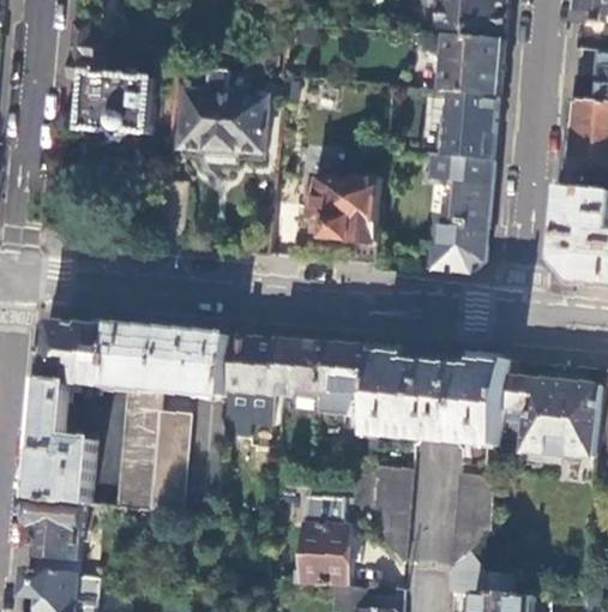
[(427,0),(427,6),(437,7),(435,27),(503,33),(504,11),(505,0),(427,0)]
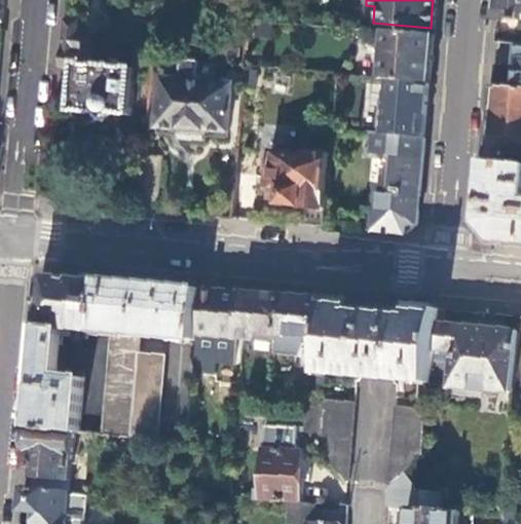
[(519,12),(520,12),(520,0),(494,0),(494,1),(493,16),(518,19),(519,12)]
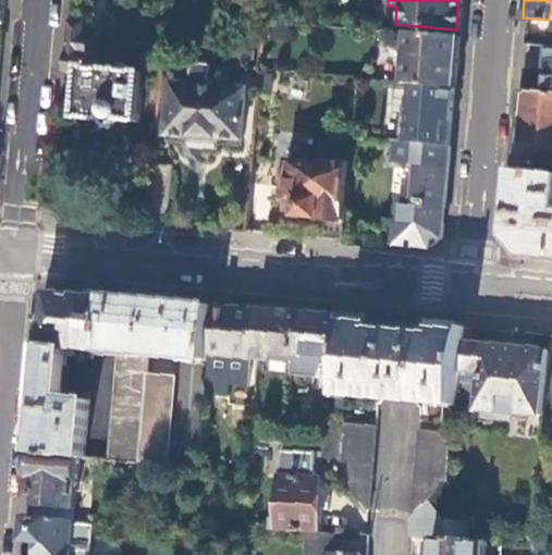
[(455,35),(402,31),(399,81),(451,86),(452,73),(455,35)]
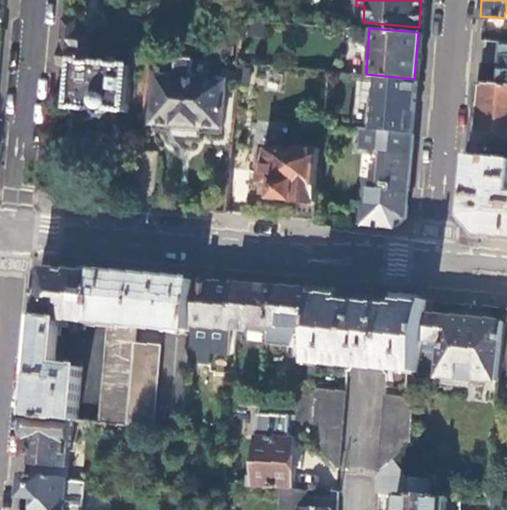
[(86,50),(88,33),(57,31),(55,47),(86,50)]
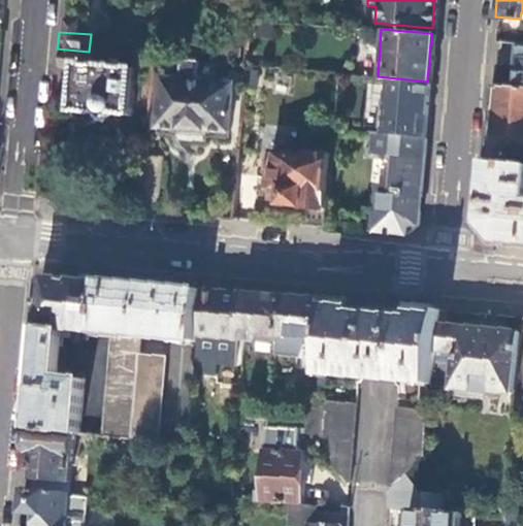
[(522,40),(519,40),(518,63),(512,63),(510,87),(522,88),(522,40)]
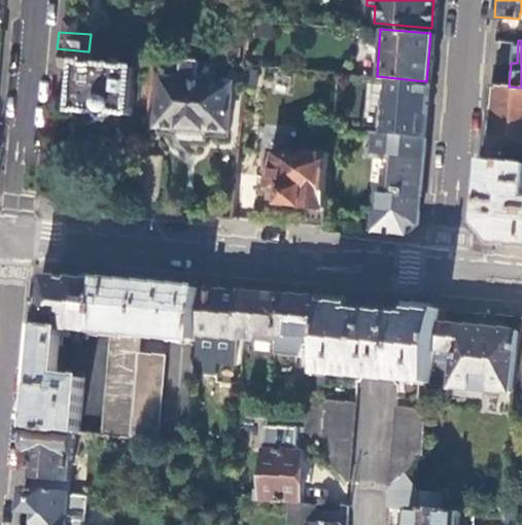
[(133,55),(89,51),(57,48),(56,66),(74,67),(69,110),(71,110),(73,117),(78,123),(87,123),(93,118),(95,111),(103,121),(112,113),(128,114),(133,55)]
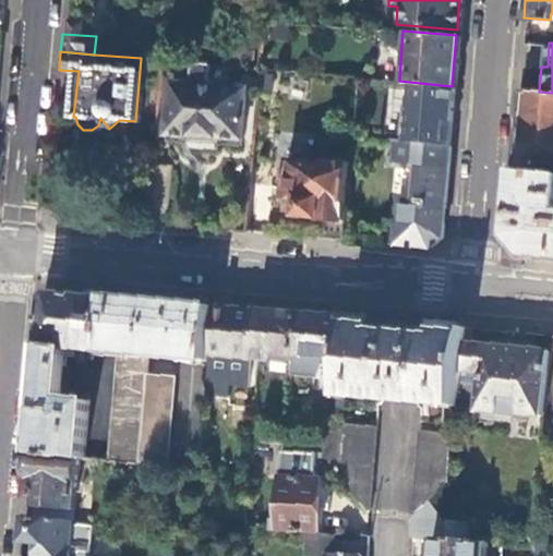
[(163,134),(188,135),(188,146),(213,148),(214,136),(238,137),(242,87),(223,85),(224,64),(189,62),(187,83),(168,82),(163,134)]
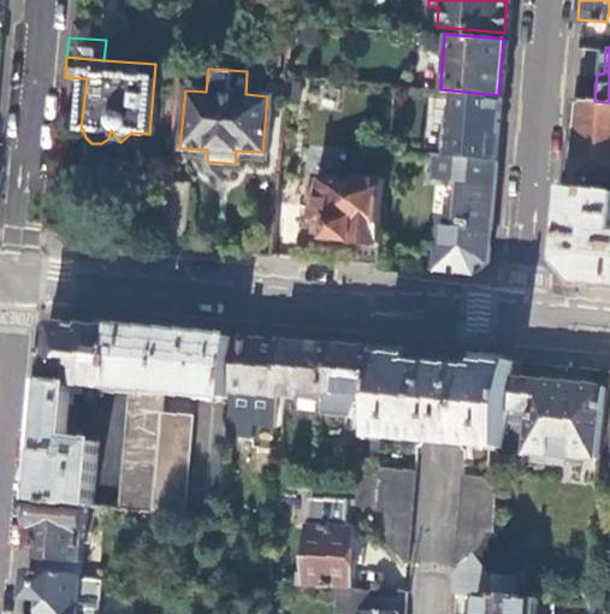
[(356,81),(329,78),(327,96),(355,99),(356,81)]
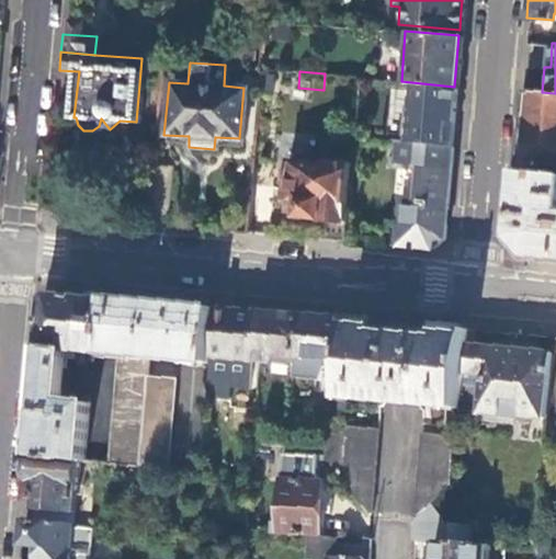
[(555,93),(542,92),(520,91),(517,128),(512,171),(532,172),(534,155),(555,156),(555,93)]
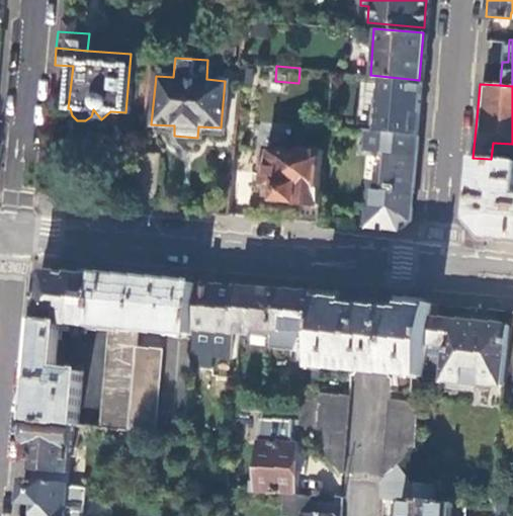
[(322,149),(320,149),(296,148),(296,150),(262,147),(259,182),(266,182),(266,195),(274,197),(292,199),(290,221),(315,223),(322,149)]
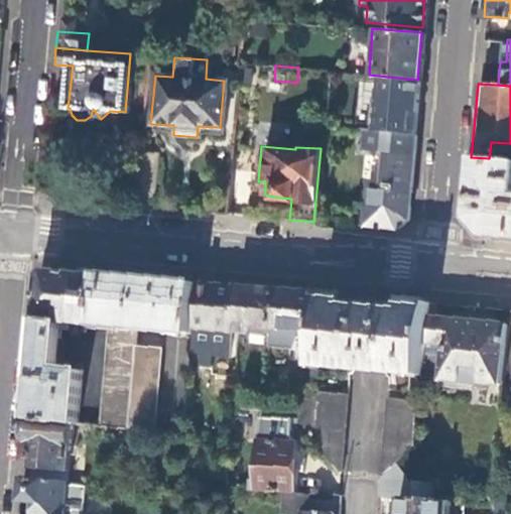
[(381,151),(377,183),(365,182),(364,204),(354,203),(353,225),(393,229),(405,219),(407,186),(410,155),(381,151)]
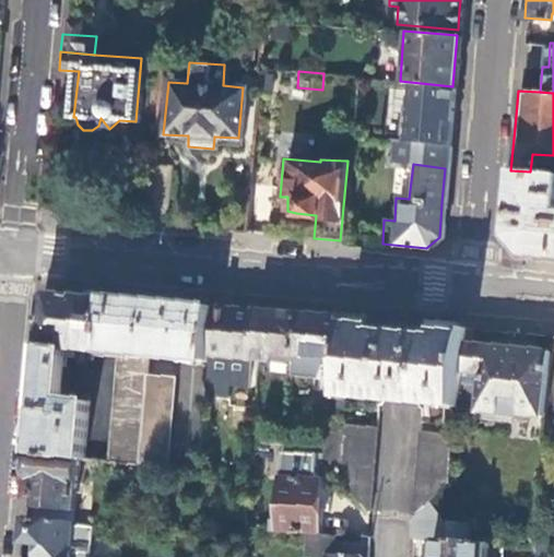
[(553,174),(530,172),(510,170),(505,234),(522,256),(553,258),(553,174)]
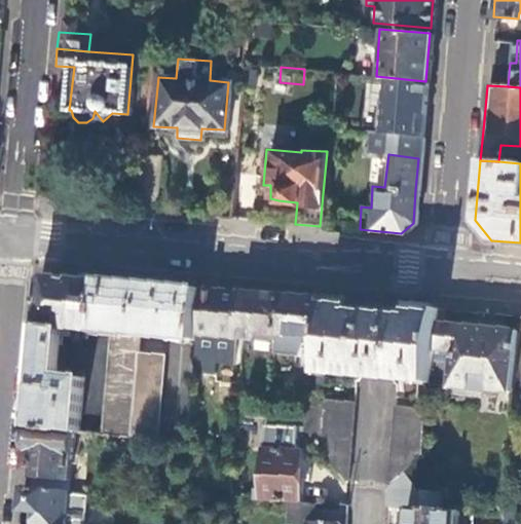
[(37,279),(33,322),(59,324),(59,327),(90,329),(96,277),(68,275),(44,273),(37,279)]
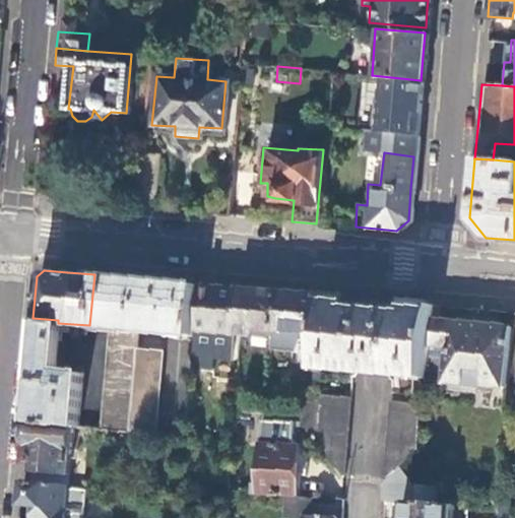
[(114,276),(94,274),(89,325),(108,327),(99,428),(126,430),(132,347),(133,329),(137,278),(114,276)]
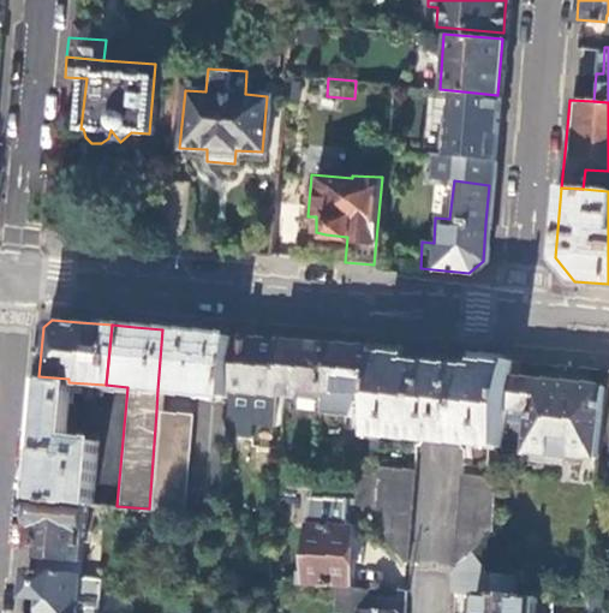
[(191,332),(162,329),(157,390),(225,396),(225,390),(231,335),(191,332)]
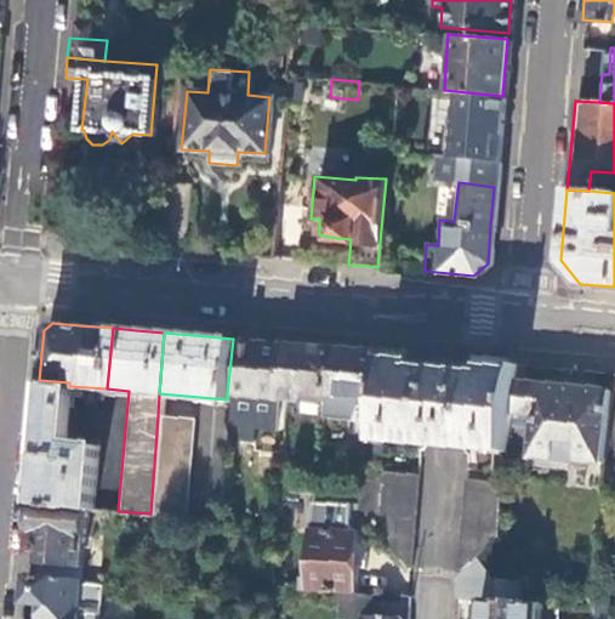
[(257,341),(233,339),(227,393),(277,398),(282,342),(257,341)]
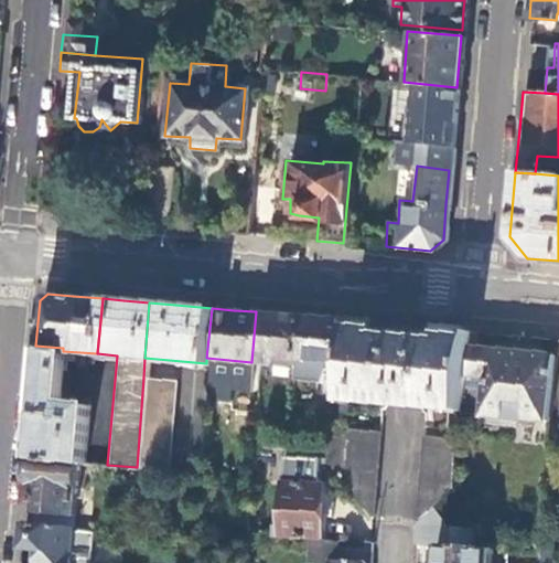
[(256,311),(251,362),(292,365),(293,359),(296,316),(276,314),(256,311)]
